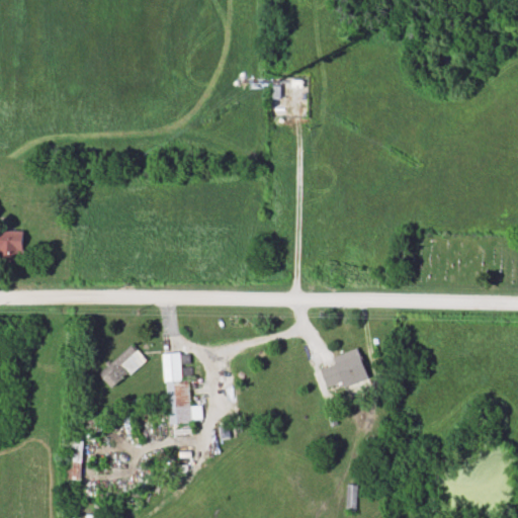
[(21,242),(0,241),(0,263),(21,263),(21,242)]
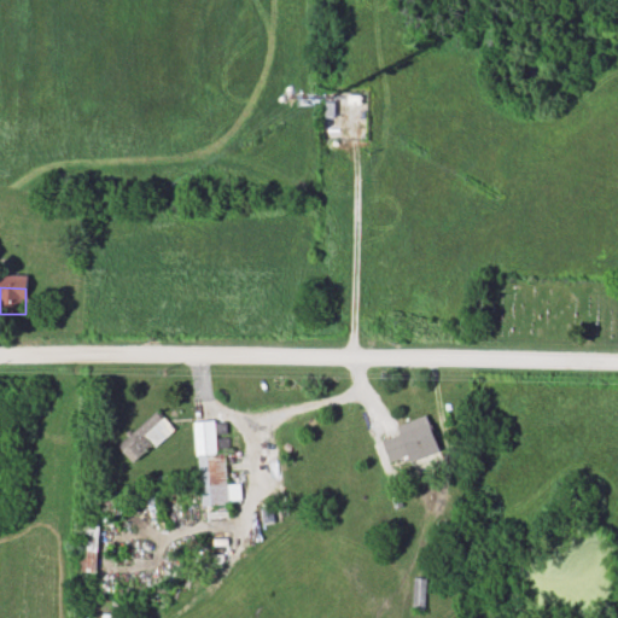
[(117,447),(132,465),(174,432),(159,413),(117,447)]
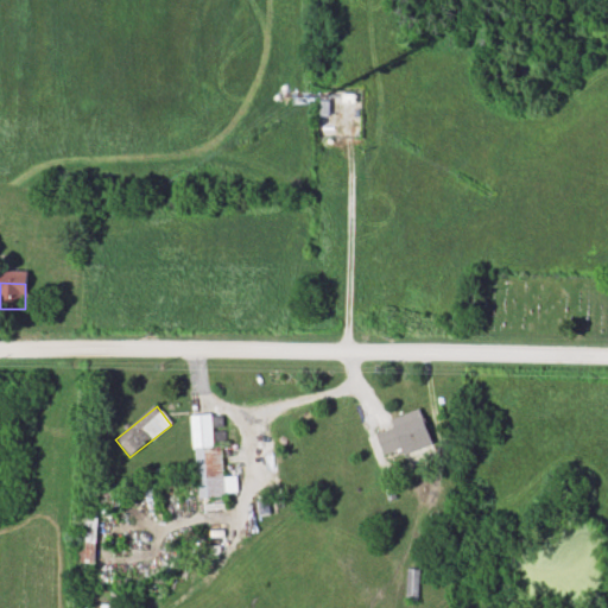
[(388,420),(391,428),(374,434),(384,460),(430,444),(419,411),(388,420)]
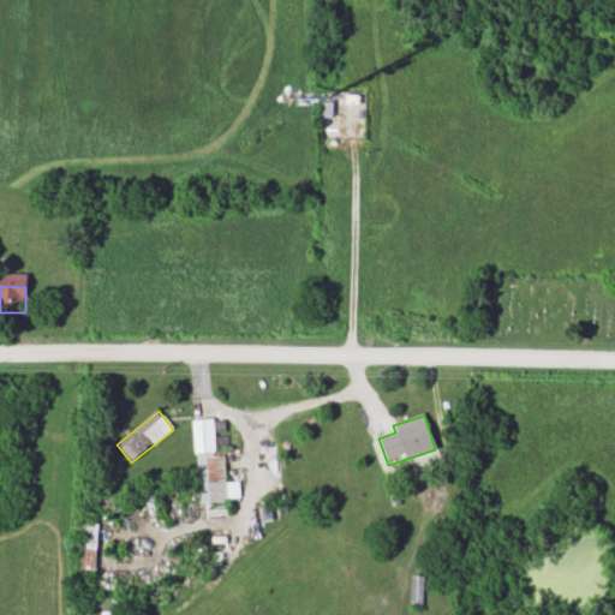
[(227,505),(225,452),(215,452),(214,421),(195,422),(198,506),(227,505)]
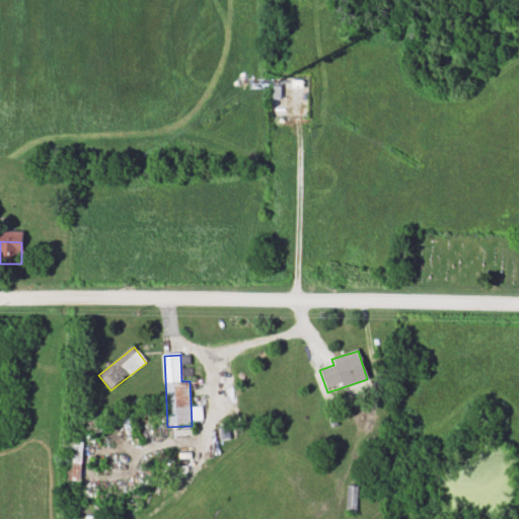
[(81,442),(67,442),(67,482),(81,482),(81,442)]
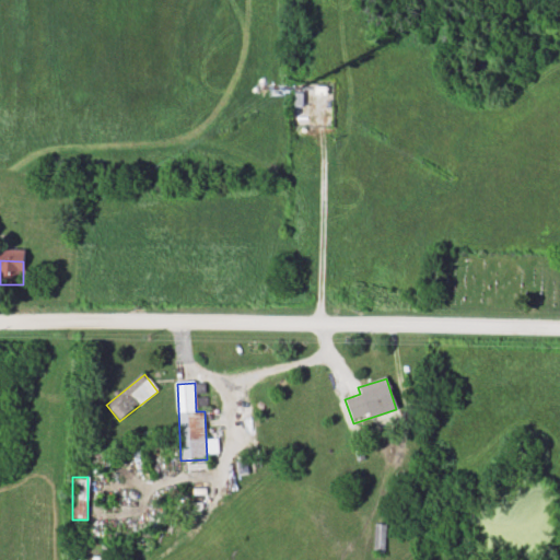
[(385,526),(375,526),(375,555),(385,555),(385,526)]
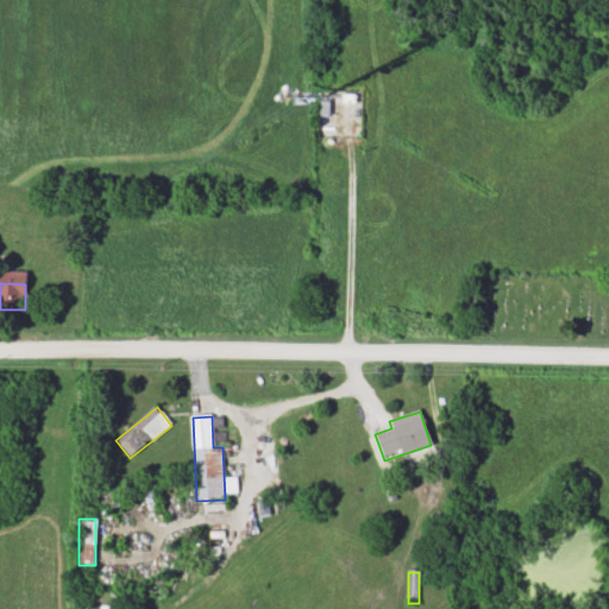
All buildings are outlined.
